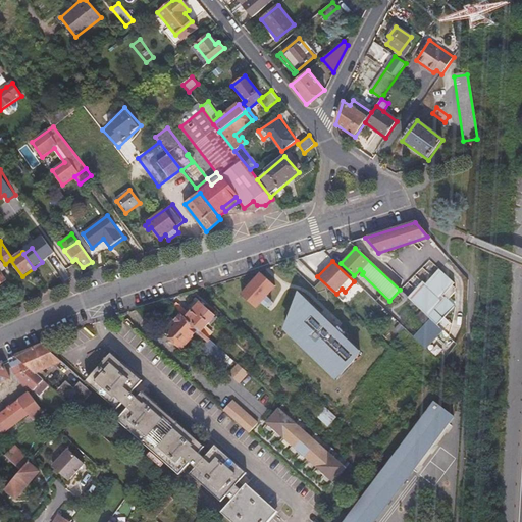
[(289,277),(276,266),(266,278),(278,290),(289,277)]
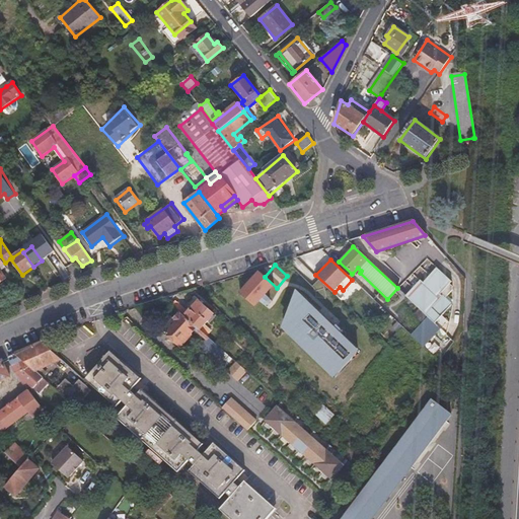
[(440,328),(442,330),(444,327),(441,323),(445,319),(441,315),(451,305),(441,295),(452,282),(438,268),(424,283),(421,280),(405,296),(419,308),(427,315),(440,328)]
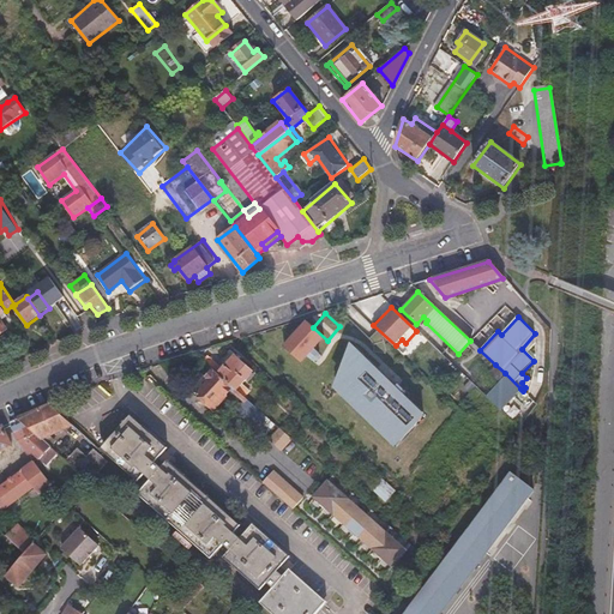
[(313,327),(306,320),(283,347),(296,359),(300,362),(312,349),(331,366),(337,359),(342,354),(327,341),(313,327)]
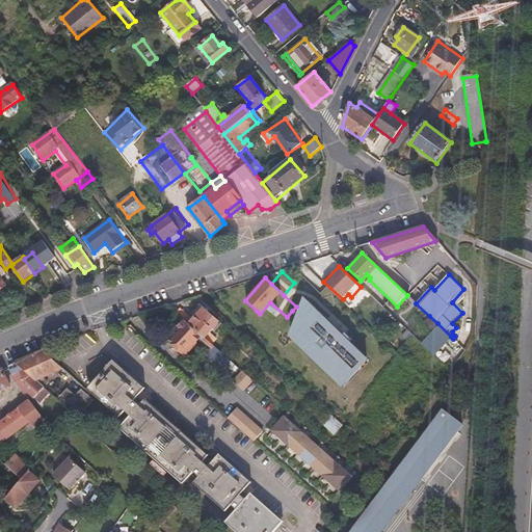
[(322,337),(326,333),(296,307),(292,311),(322,337)]
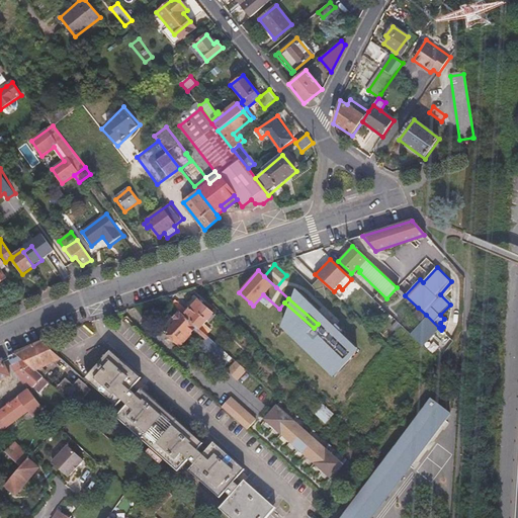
[(198,330),(212,314),(197,300),(183,316),(198,330)]
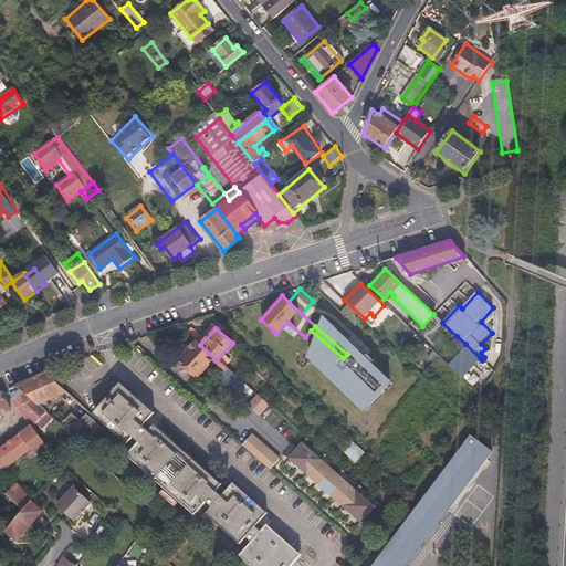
[(465,344),(457,336),(450,342),(459,350),(465,344)]
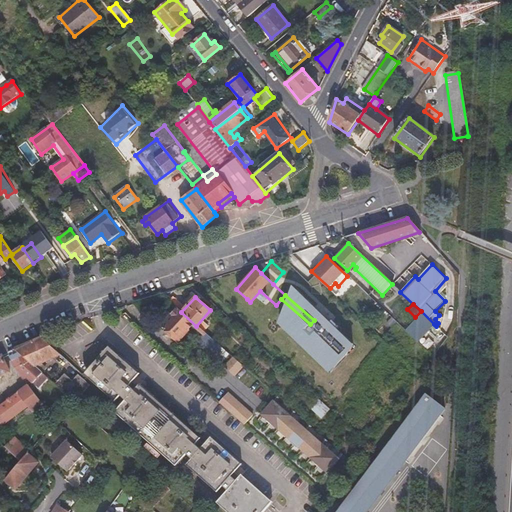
[(221,347),(196,326),(181,312),(177,308),(159,328),(176,343),(191,327),(202,336),(199,340),(201,342),(198,346),(211,358),(221,347)]
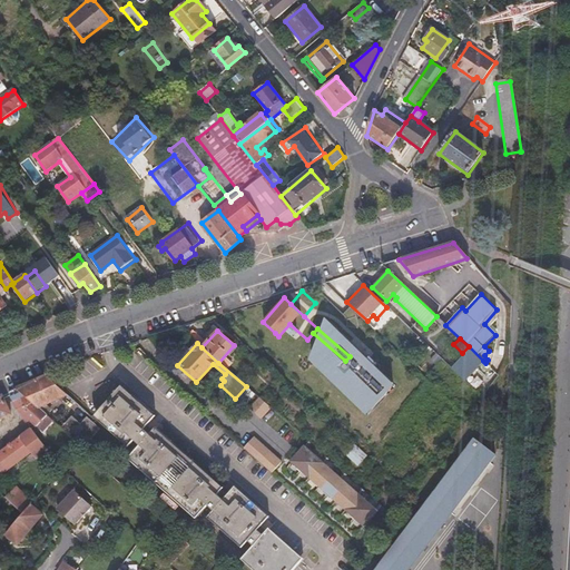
[(450,366),(465,381),(483,361),(469,346),(462,353),(450,366)]
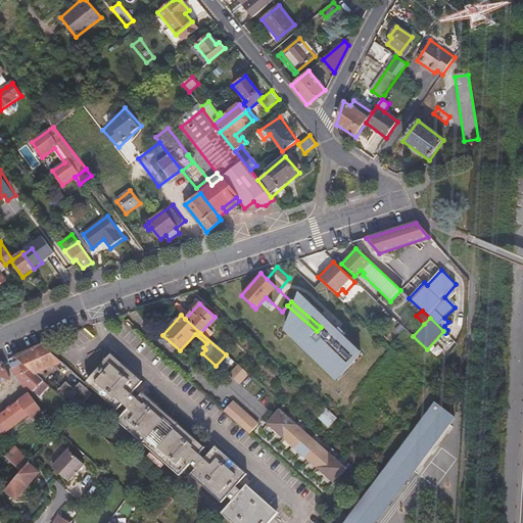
[(317,363),(336,340),(321,327),(317,331),(301,348),(317,363)]
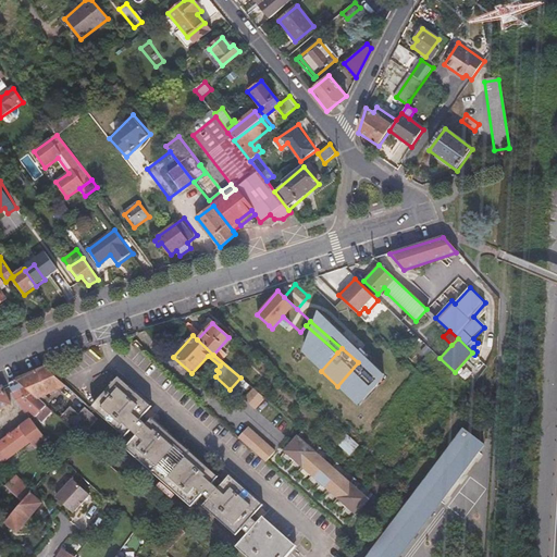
[(65,385),(46,368),(16,381),(36,398),(41,396),(65,385)]
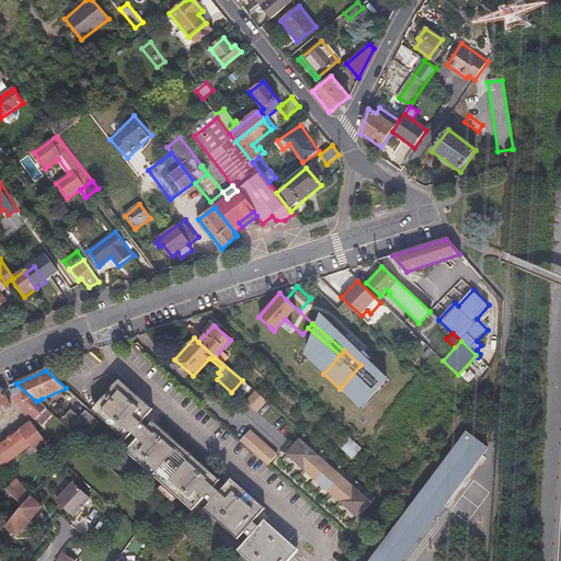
[(36,401),(16,384),(8,387),(24,415),(29,413),(33,419),(45,409),(36,401)]
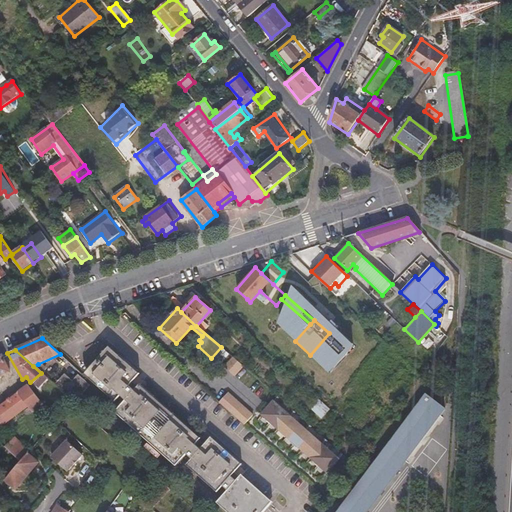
[(227,511),(261,511),(267,506),(237,479),(234,482),(230,478),(237,470),(207,443),(199,452),(194,447),(197,444),(137,391),(135,393),(129,389),(137,380),(106,353),(87,374),(118,401),(122,397),(127,401),(117,412),(177,467),(186,458),(190,462),(186,466),(217,494),(221,490),(224,493),(216,502),(227,511)]
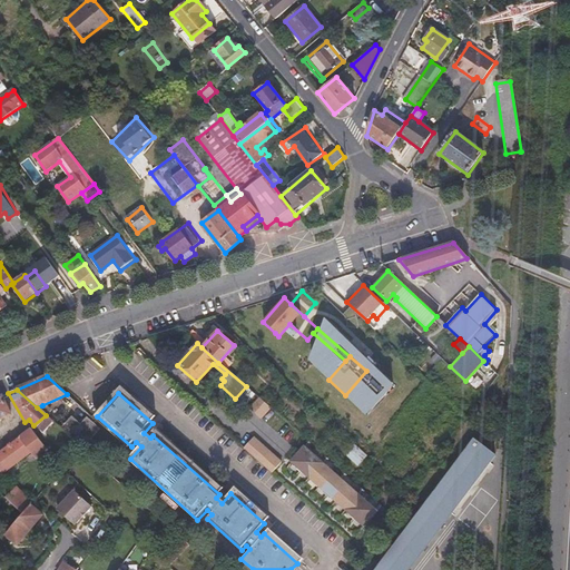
[(0,418),(10,414),(2,396),(0,396),(0,418)]
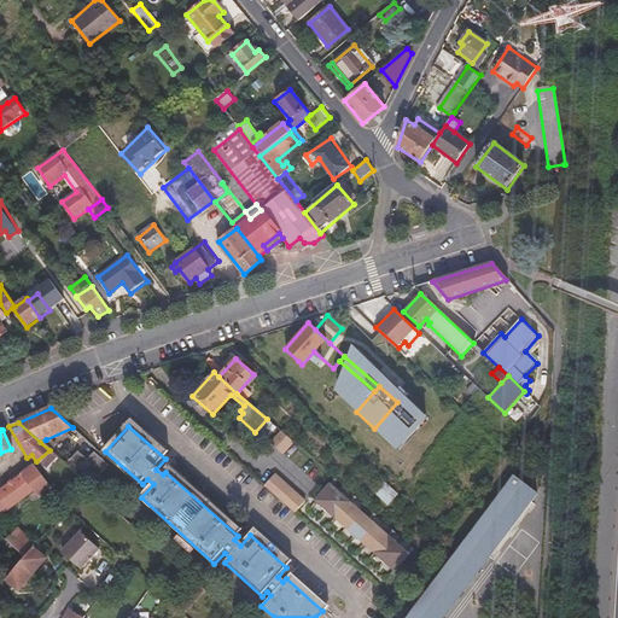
[(284,455),(293,443),(280,432),(270,443),(284,455)]
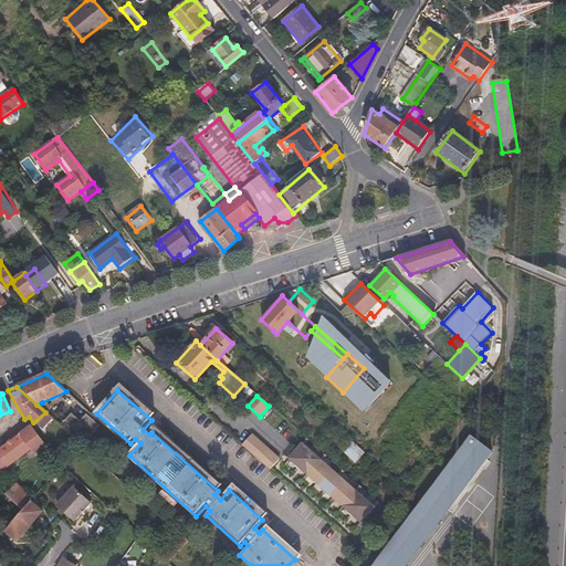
[(42,402),(37,405),(45,412),(53,420),(58,416),(42,402)]
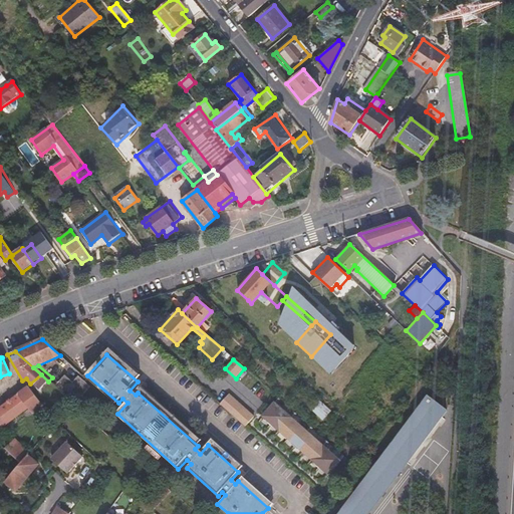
[(78,409),(94,392),(81,380),(76,386),(68,378),(58,390),(78,409)]
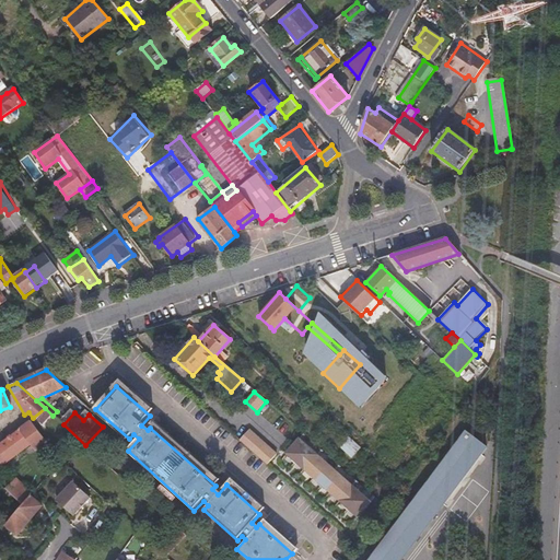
[(41,435),(30,422),(0,444),(0,462),(2,465),(31,444),(41,435)]
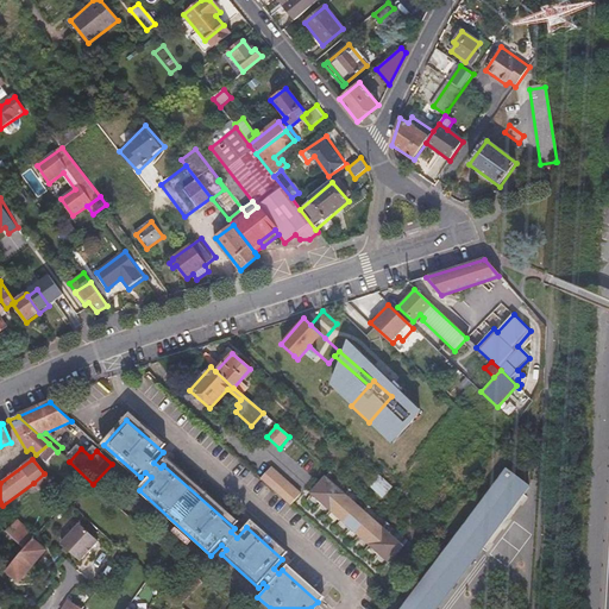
[(302,493),(272,466),(261,478),(292,506),(302,493)]
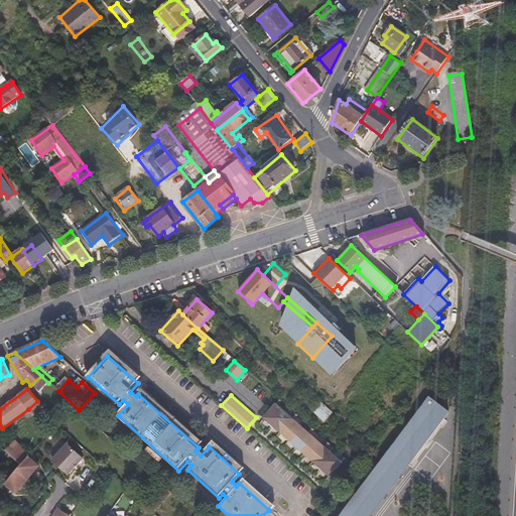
[(370,515),(447,411),(428,397),(341,515),(370,515)]
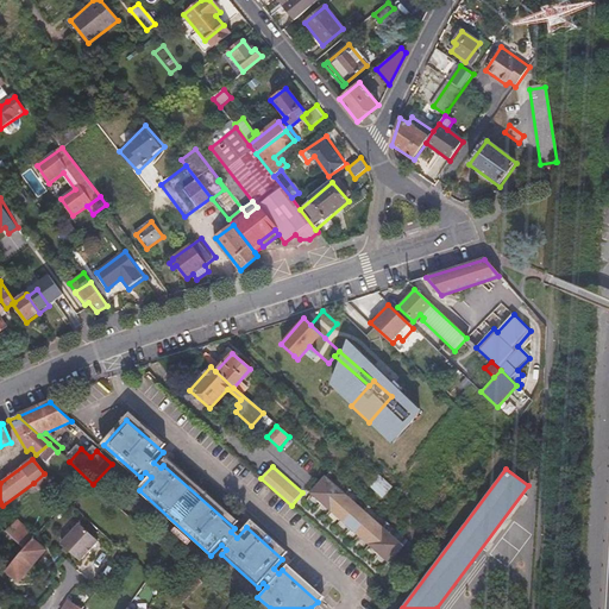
[(38,489),(49,481),(44,473),(33,483),(38,489)]
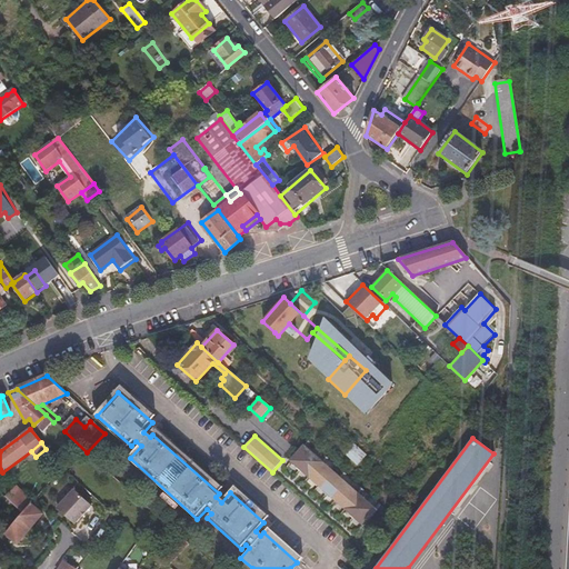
[(378,510),(305,445),(291,460),(363,526),(378,510)]
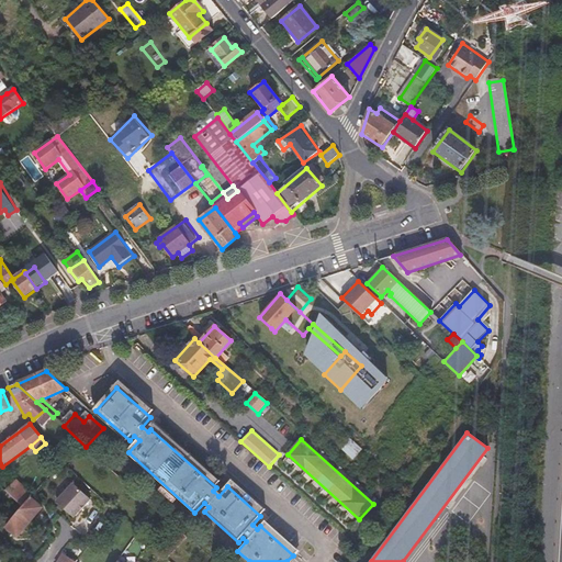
[(362,449),(350,439),(341,449),(353,460),(362,449)]
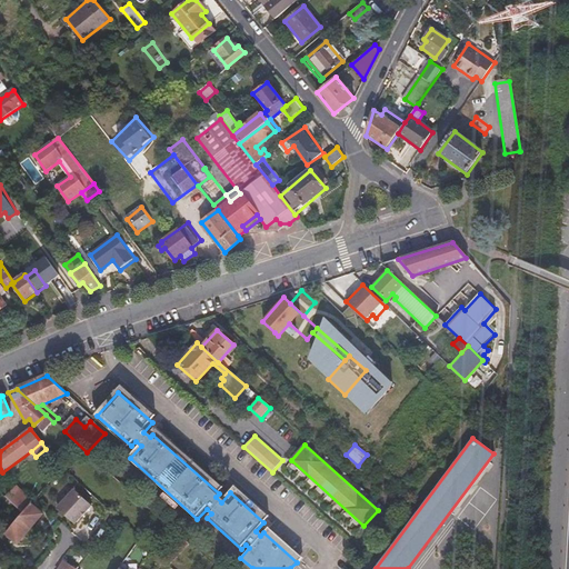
[(10,493),(7,498),(22,512),(30,503),(32,500),(17,487),(10,493)]
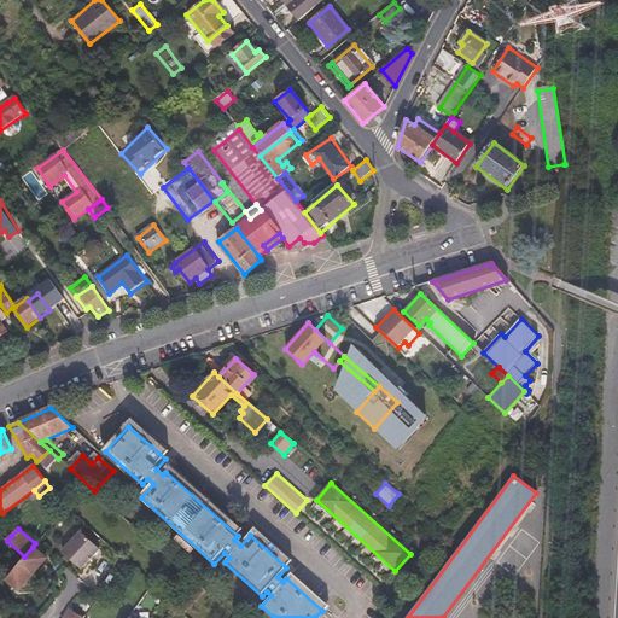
[(82,569),(100,549),(81,531),(63,551),(82,569)]
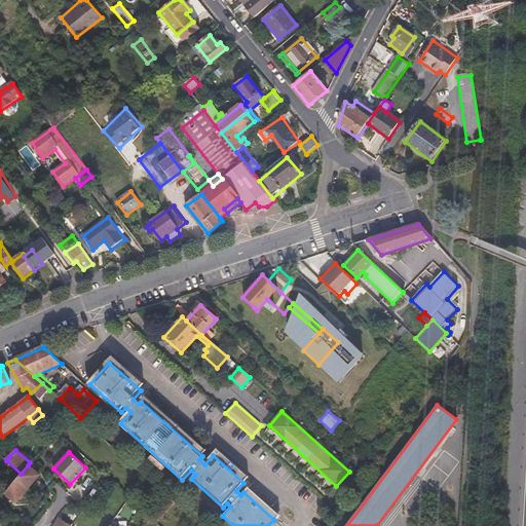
[(28,465),(21,474),(5,493),(15,502),(39,475),(28,465)]
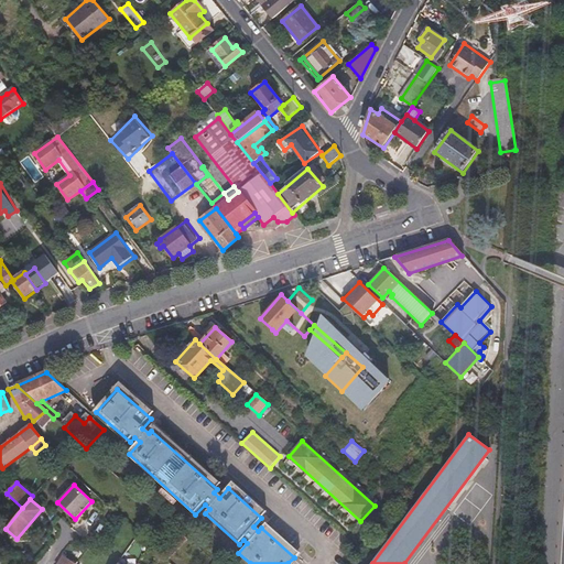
[(167,561),(187,539),(173,527),(165,534),(174,543),(162,556),(167,561)]
